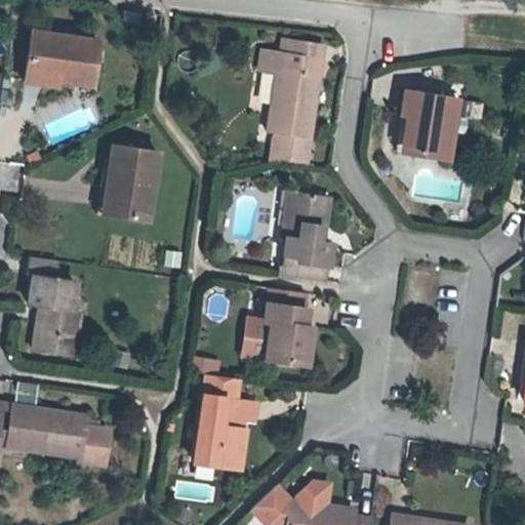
[(139,25),(140,13),(123,12),(122,23),(139,25)]
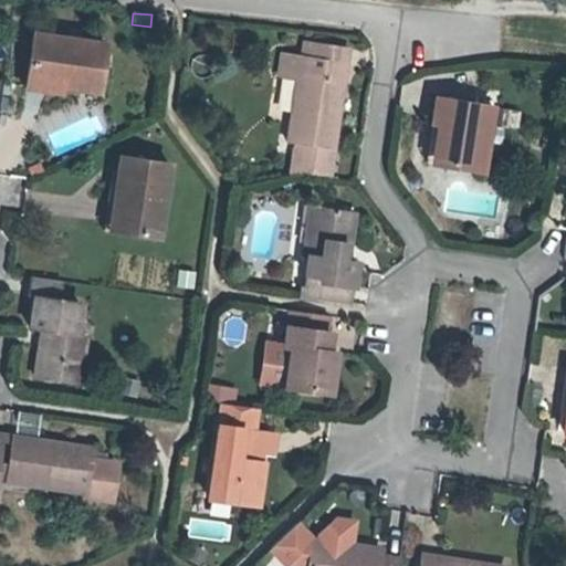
[(100,92),(106,44),(34,34),(28,76),(51,80),(50,91),(62,93),(63,86),(100,92)]
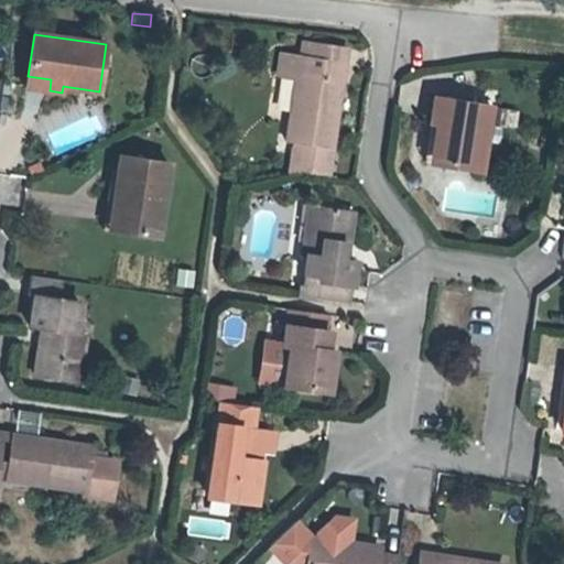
[(345,63),(347,49),(303,42),(301,56),(345,63)]
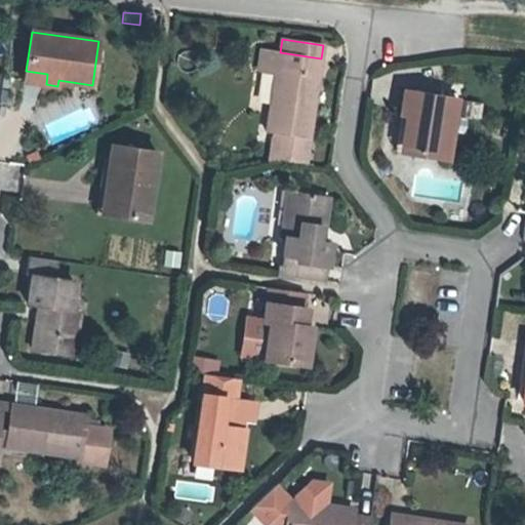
[(306,164),(321,58),(280,52),(263,50),(259,71),(276,73),(267,131),(274,132),(271,156),(272,161),(280,160),(280,161),(306,164)]
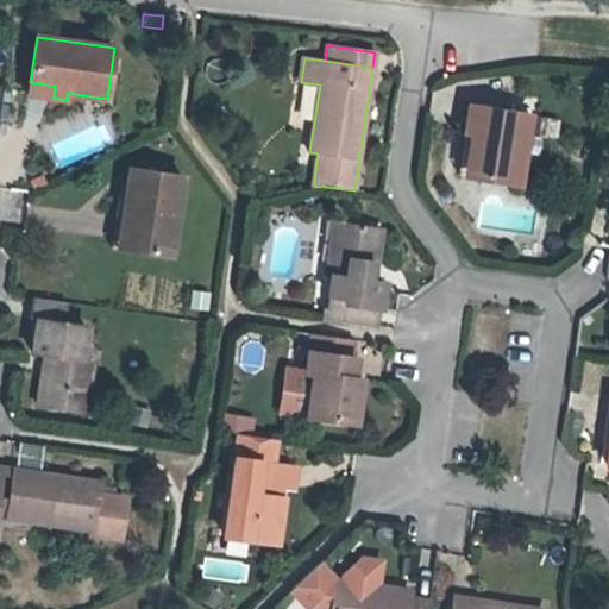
[(55,86),(30,82),(29,95),(54,98),(55,86)]
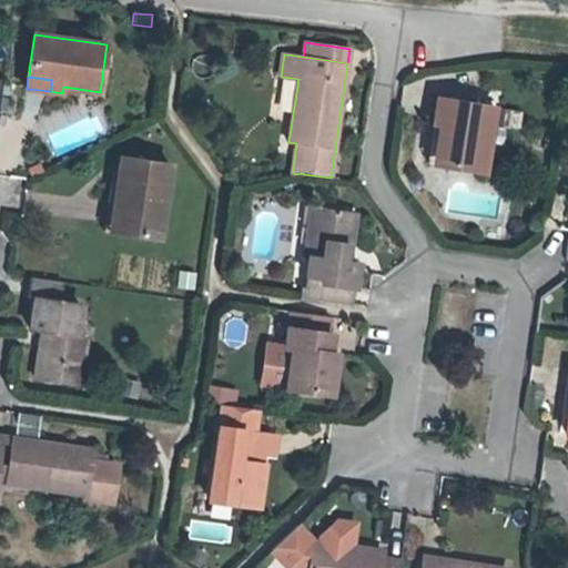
[(484,172),(494,108),(438,99),(434,123),(445,125),(438,165),(484,172)]
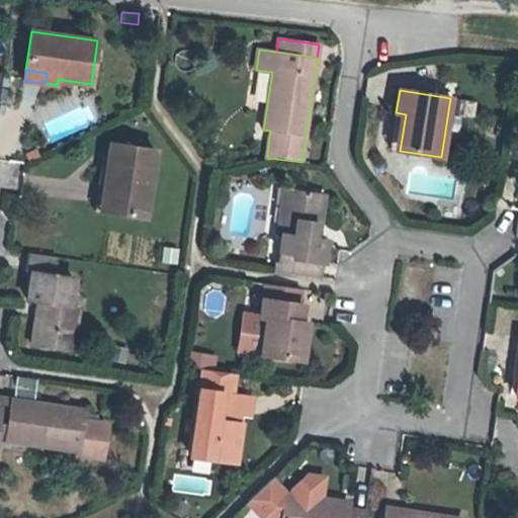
[(390,149),(400,151),(406,114),(396,112),(390,149)]
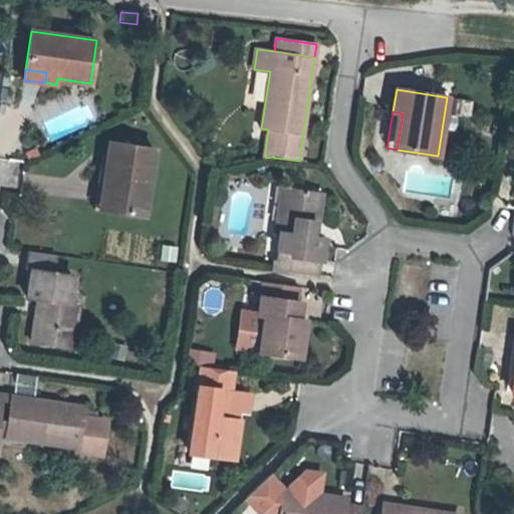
[(144,216),(154,149),(108,142),(103,176),(109,177),(105,210),(144,216)]
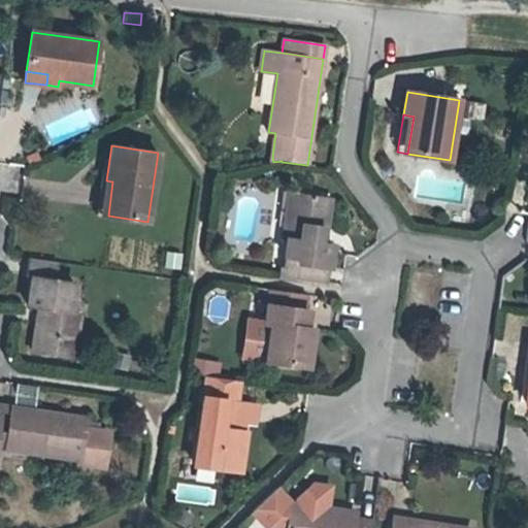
[(39,160),(35,152),(28,156),(31,163),(39,160)]
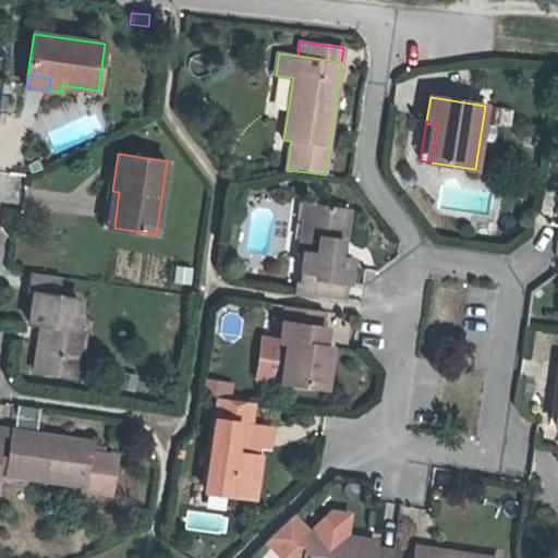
[(112,191),(108,191),(102,227),(114,228),(119,192),(112,191)]
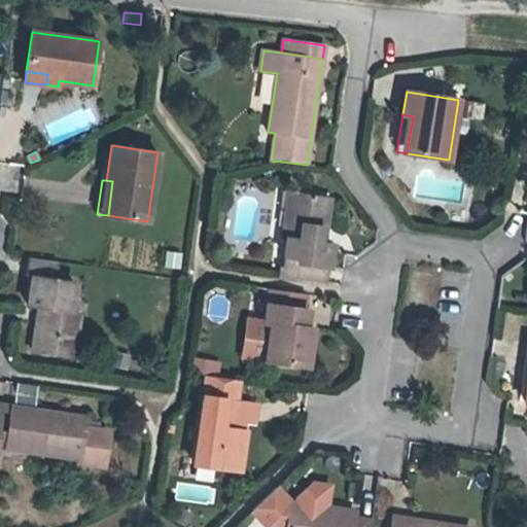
[(296,210),(300,194),(289,192),(287,209),(296,210)]
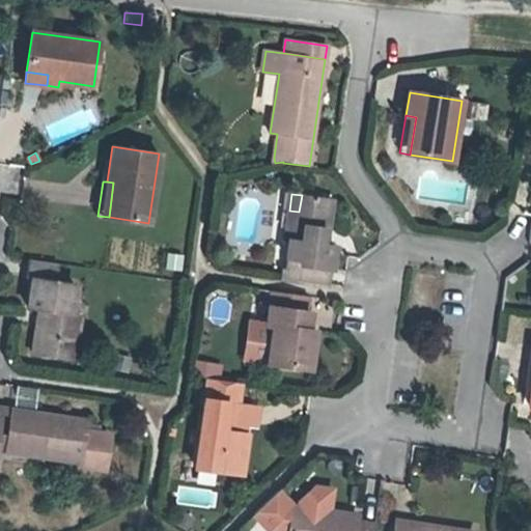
[(322,244),(324,228),(327,229),(331,199),(302,195),(299,212),(289,211),(285,239),(289,240),(286,268),(281,268),(280,279),(329,285),(335,246),(328,245),(322,244)]
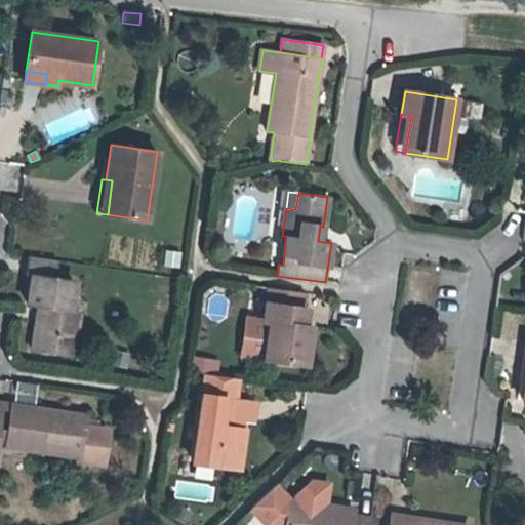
[(55,280),(57,261),(28,256),(26,274),(33,275),(28,305),(39,307),(43,308),(41,322),(37,321),(33,351),(62,355),(65,338),(74,339),(78,311),(66,310),(67,298),(72,299),(74,283),(55,280)]
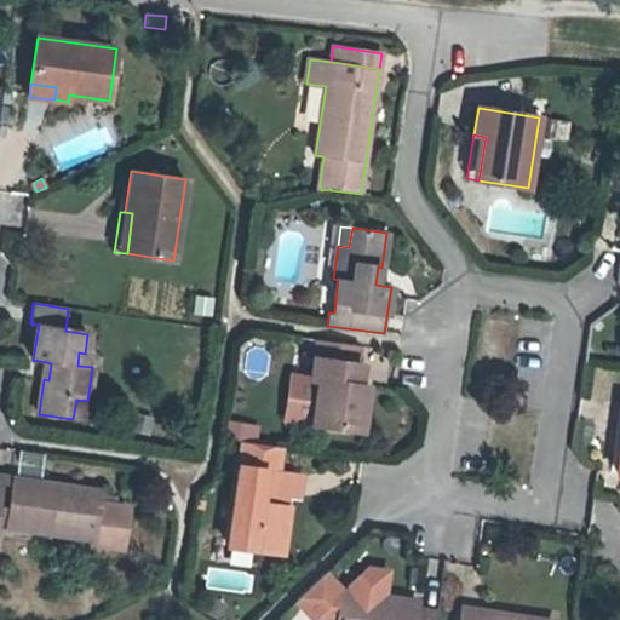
[(315,363),(315,359),(359,365),(361,348),(313,340),(309,362),(315,363)]
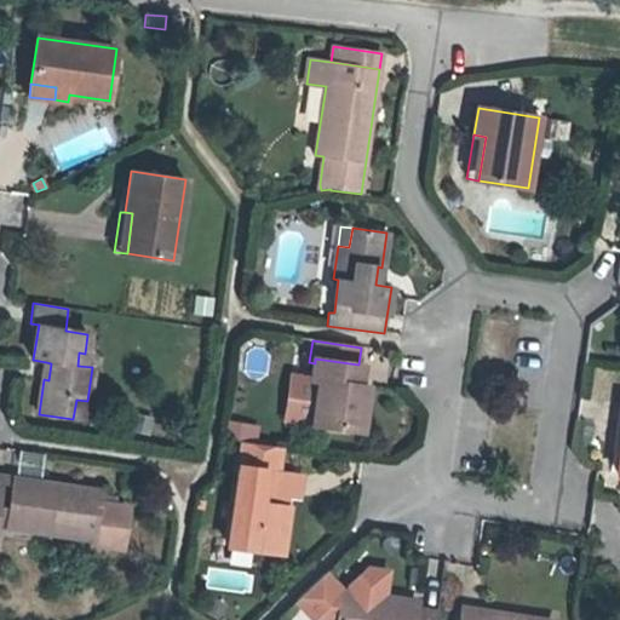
[(314,424),(362,430),(368,386),(359,385),(361,365),(359,365),(315,359),(315,363),(313,380),(320,382),(314,424)]
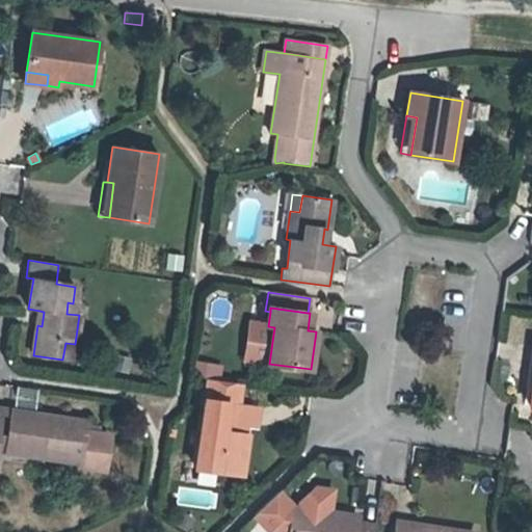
[(269,364),(274,327),(268,326),(266,326),(264,343),(257,342),(254,361),(269,364)]
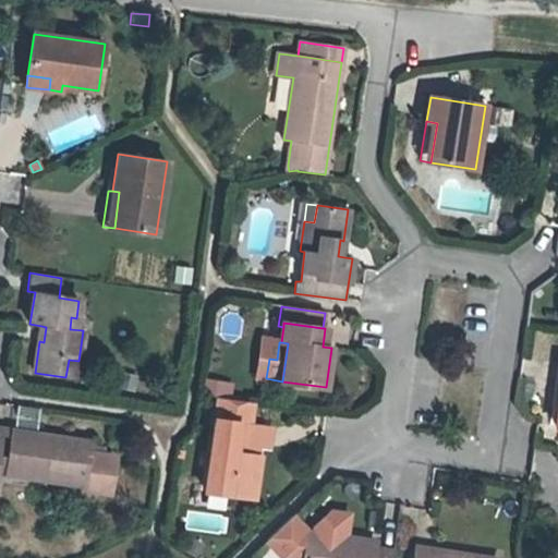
[(69,360),(65,377),(76,379),(79,361),(69,360)]
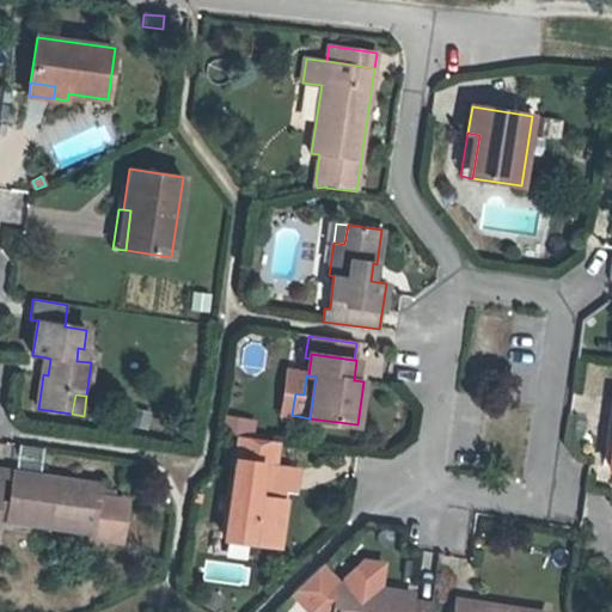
[(277,441),(240,435),(225,539),(280,546),(286,501),(269,499),(277,441)]
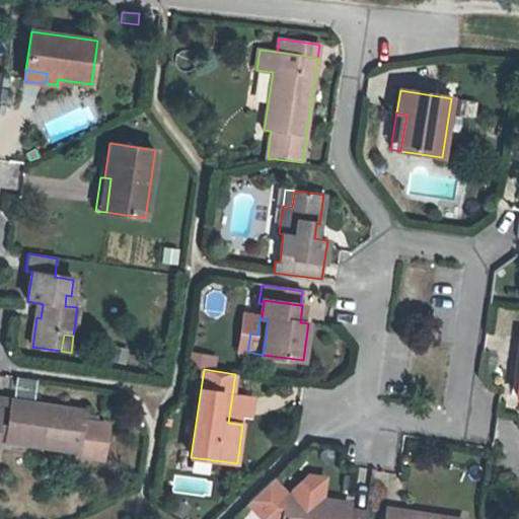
[(10,400),(1,399),(0,406),(0,439),(5,440),(10,400)]
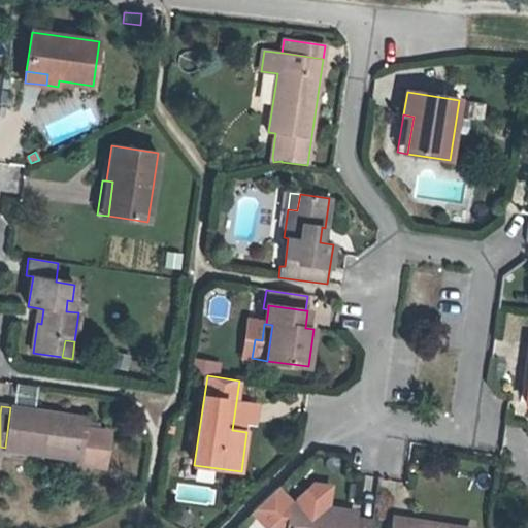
[(84,419),(10,407),(5,448),(40,453),(41,446),(78,451),(77,458),(76,462),(93,464),(104,457),(106,457),(108,441),(106,441),(98,430),(83,428),(84,423),(84,419)]
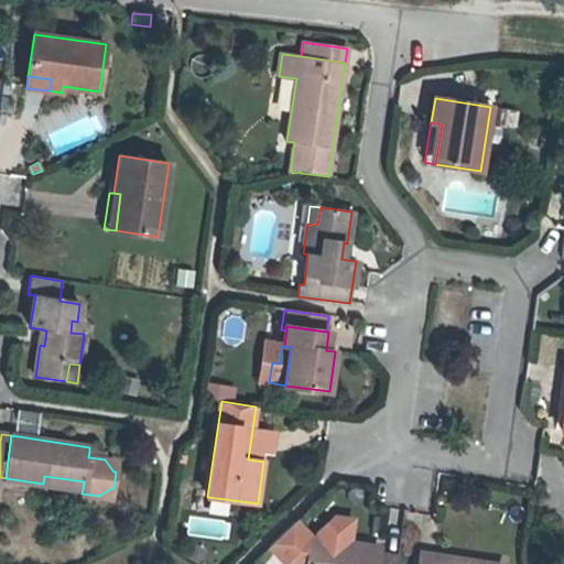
[(44,476),(43,484),(83,489),(84,481),(44,476)]
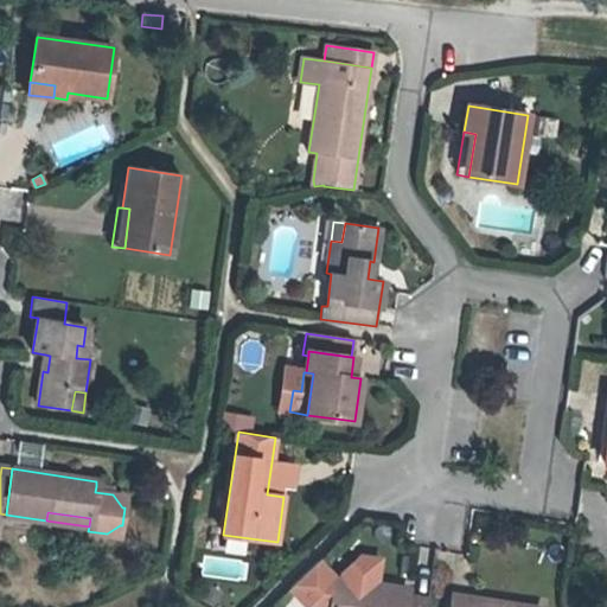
[(368,582),(370,568),(352,566),(350,580),(368,582)]
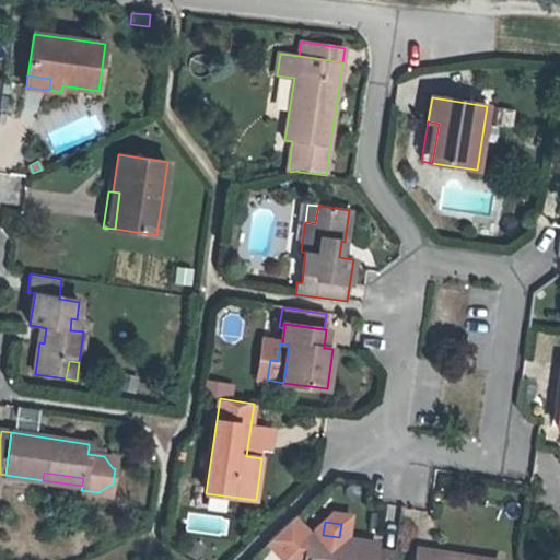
[(393,559),(395,553),(375,550),(376,544),(339,537),(323,535),(310,533),(305,559),(393,559)]
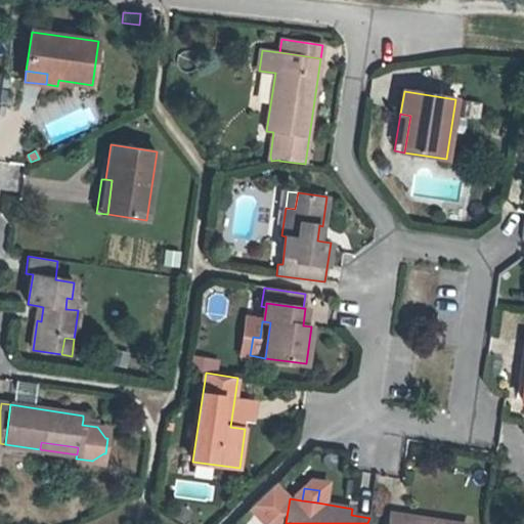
[(190,512),(180,506),(173,516),(183,523),(190,512)]
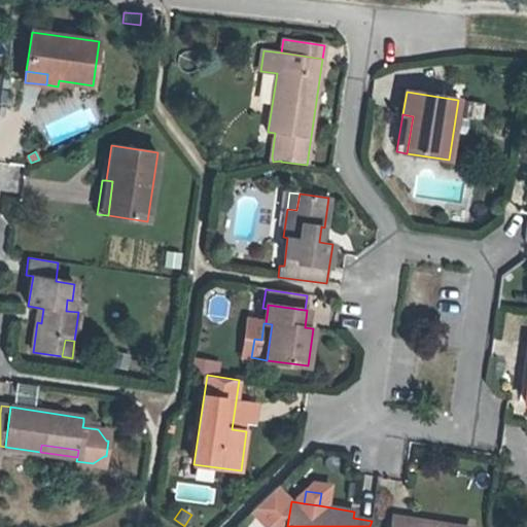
[(392,518),(391,526),(438,526),(440,524),(392,518)]
